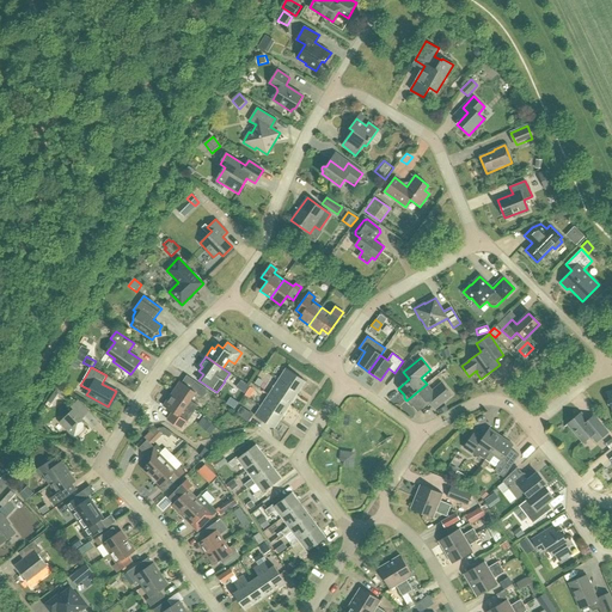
[(279,380),(298,393),(306,381),(286,368),(279,380)]
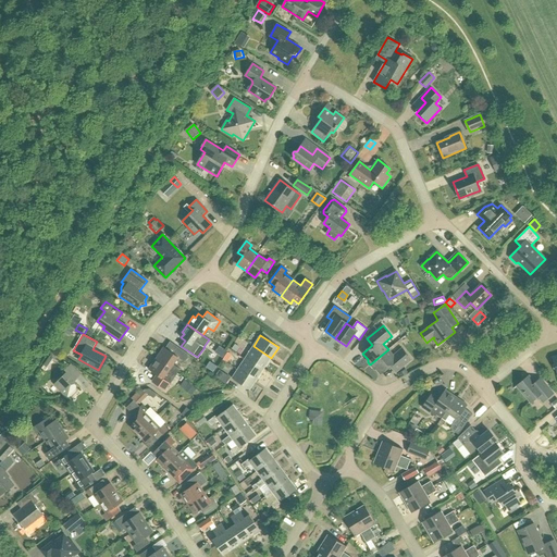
[(163,347),(156,358),(177,373),(180,369),(173,364),(178,357),(185,361),(189,356),(177,346),(172,354),(163,347)]
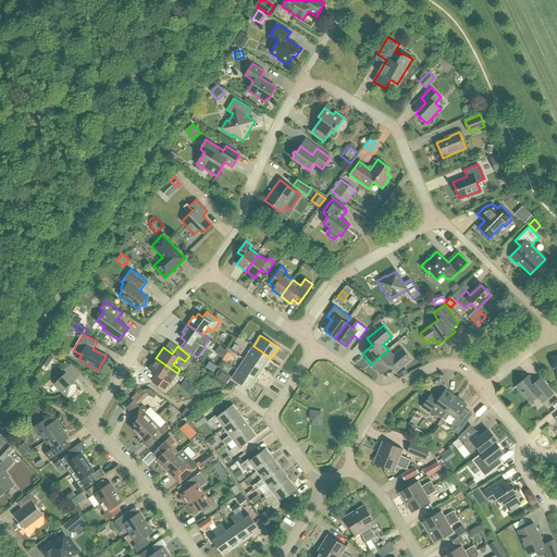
[(246,357),(263,369),(271,358),(254,346),(246,357)]
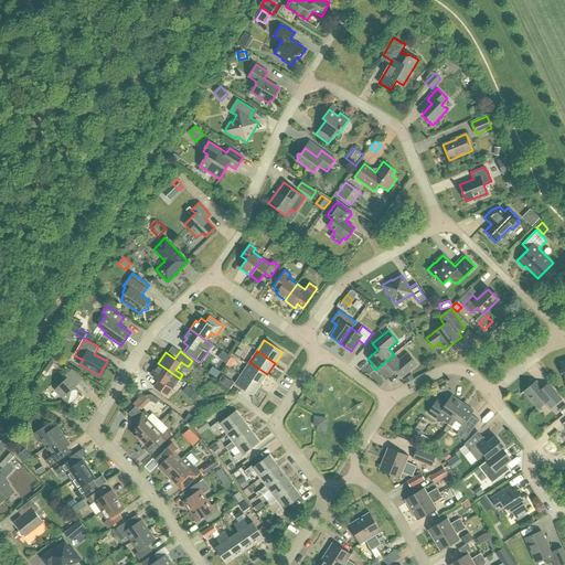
[(219,359),(226,364),(231,358),(223,352),(219,359)]
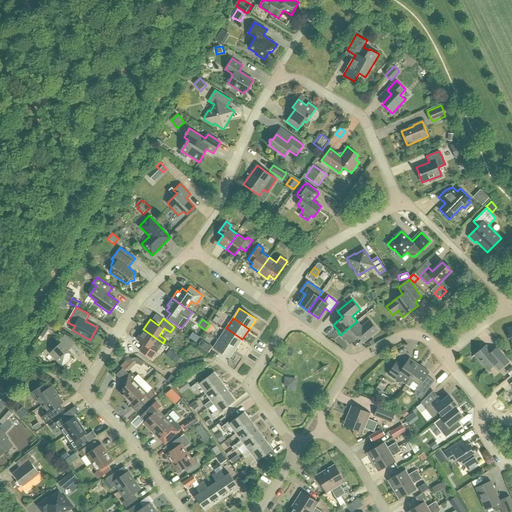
[(345,339),(350,344),(359,337),(364,342),(378,330),(370,320),(362,327),(357,321),(340,335),(343,338),(345,339)]
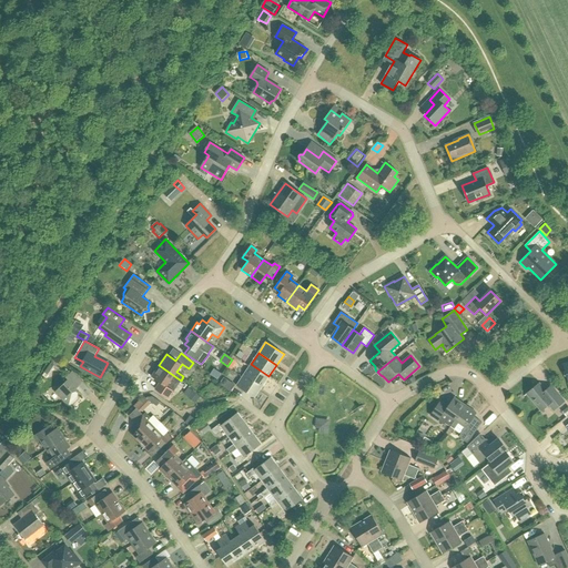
[(43,377),(48,379),(50,377),(49,376),(54,368),(63,374),(67,369),(54,362),(43,377)]
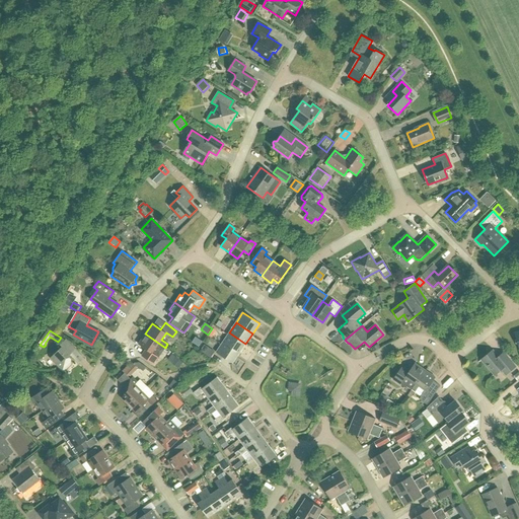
[(223,343),(239,353),(245,344),(229,332),(223,343)]
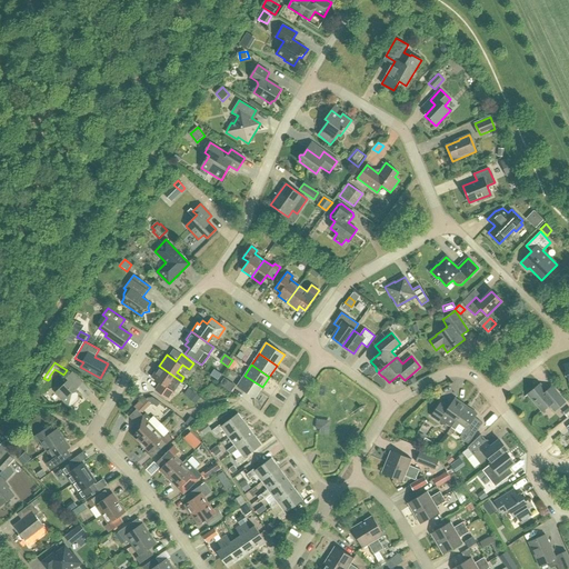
[(157,390),(169,399),(181,381),(159,366),(151,377),(161,385),(157,390)]
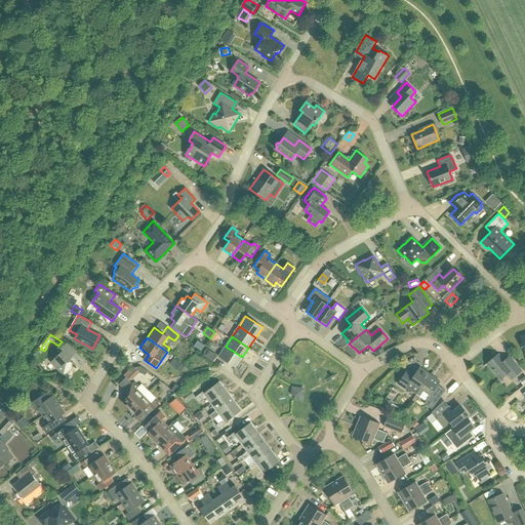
[(61,353),(51,362),(64,375),(72,368),(72,363),(71,362),(73,361),(71,359),(75,355),(66,345),(58,351),(61,353)]
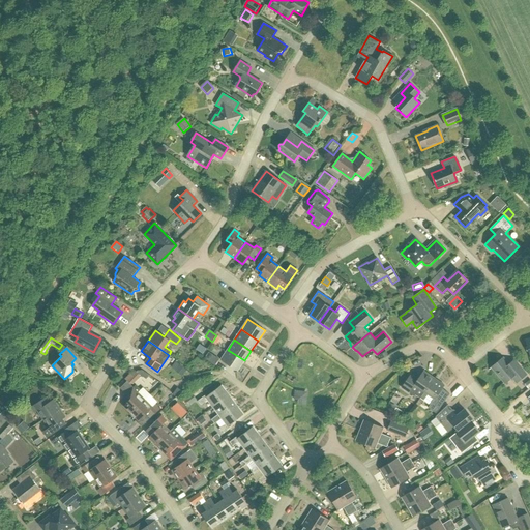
[(221,360),(237,371),(244,360),(228,350),(221,360)]
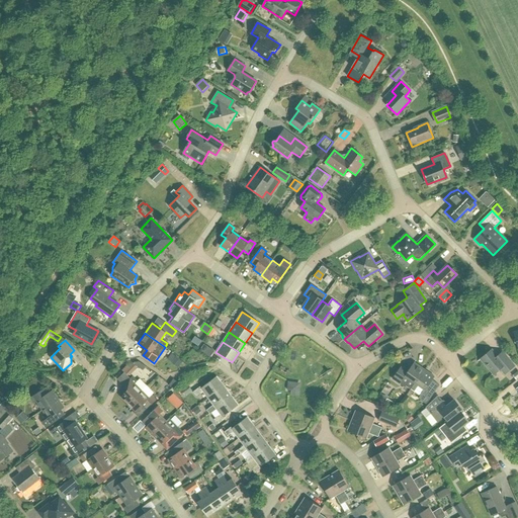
[(204,343),(199,350),(210,356),(214,350),(204,343)]
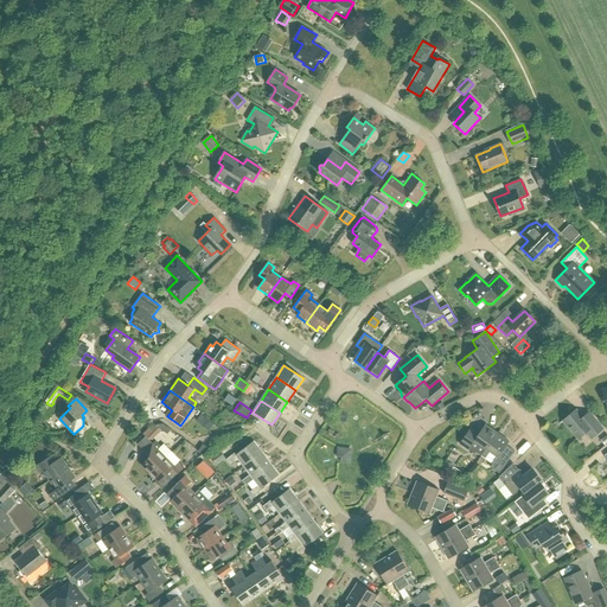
[(596,434),(602,429),(592,416),(586,421),(576,410),(563,421),(579,439),(587,432),(590,436),(595,433),(596,434)]
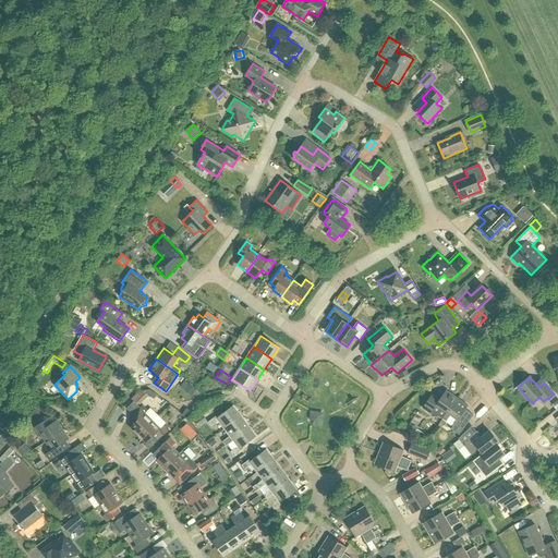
[(190,385),(186,390),(192,395),(195,390),(190,385)]
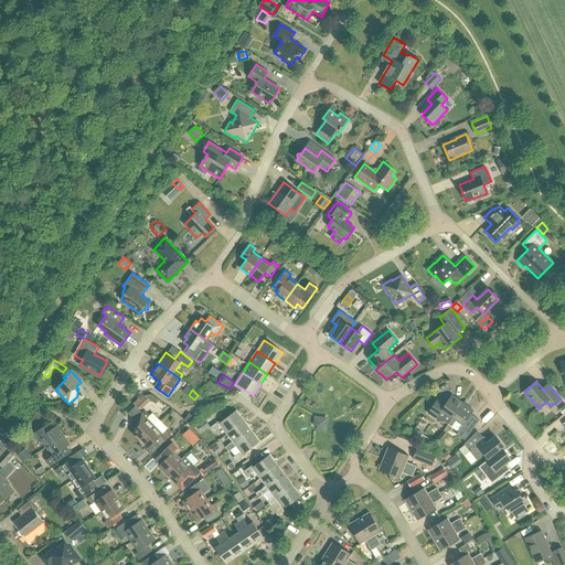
[(146,396),(136,406),(137,406),(140,411),(142,408),(144,409),(150,403),(152,403),(156,405),(159,401),(151,395),(146,396)]
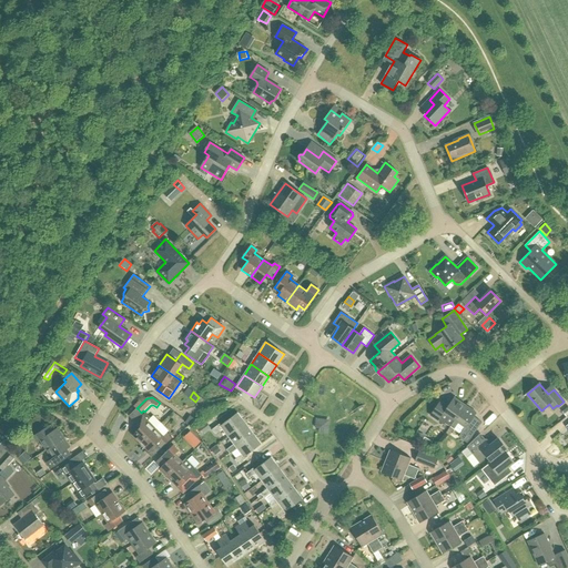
[(440,401),(430,415),(438,421),(439,419),(446,424),(450,427),(465,405),(454,397),(448,406),(440,401)]
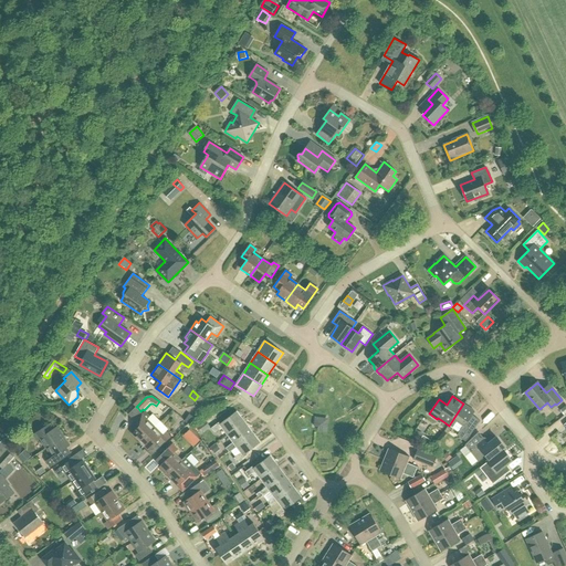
[(463,404),(449,426),(453,428),(458,421),(464,426),(458,436),(465,441),(468,439),(480,421),(472,416),(475,411),(463,404)]
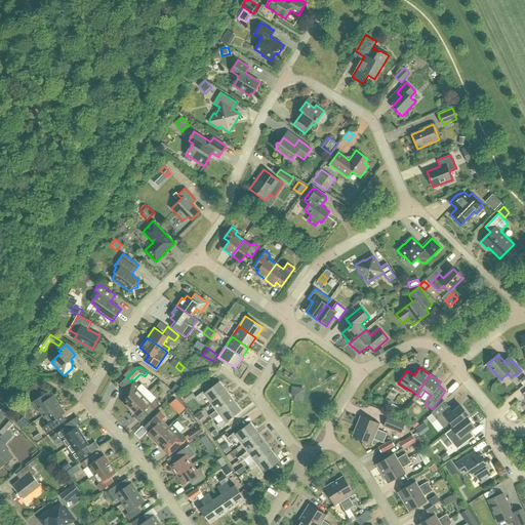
[(122,402),(130,409),(144,396),(136,389),(139,387),(134,381),(125,391),(129,395),(122,402)]
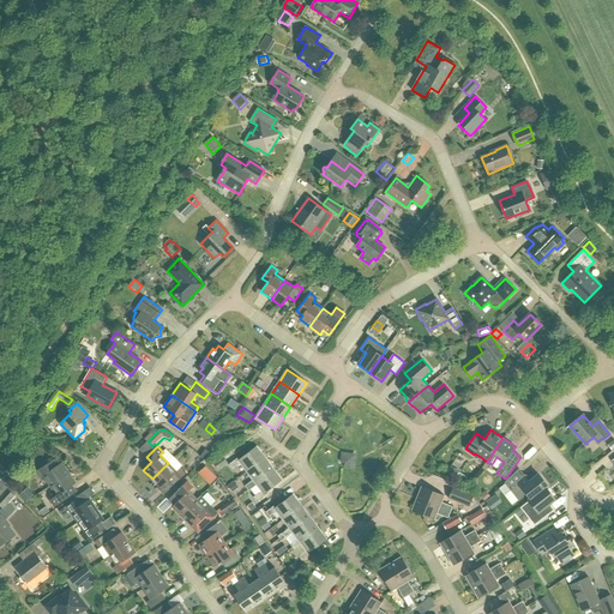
[(247,471),(265,458),(257,446),(239,459),(238,458),(229,464),(233,469),(241,464),(247,471)]
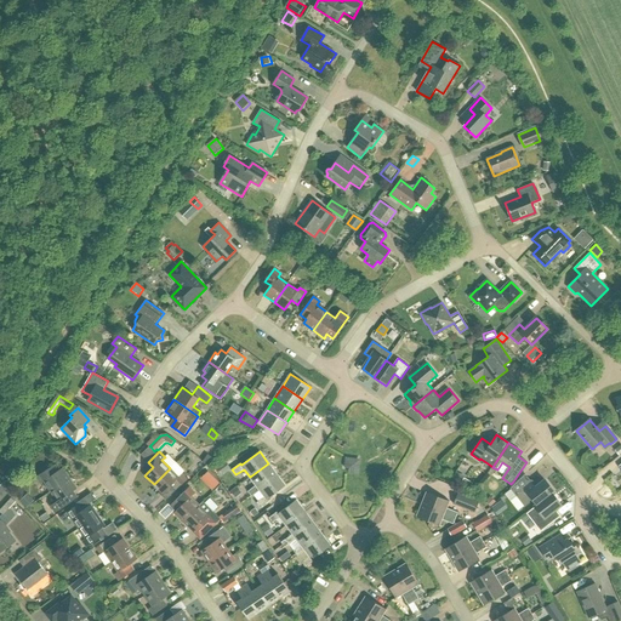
[(226,461),(214,469),(218,477),(231,467),(226,461)]
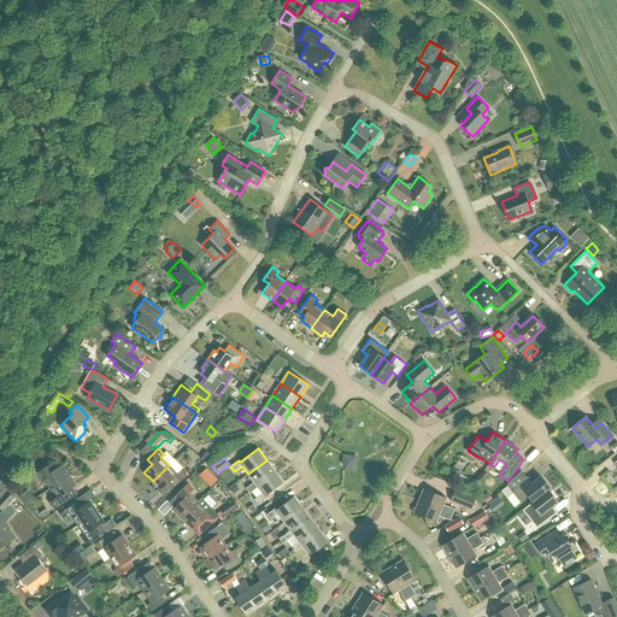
[(250,493),(258,487),(257,486),(275,471),(266,460),(248,474),(254,482),(246,488),(250,493)]
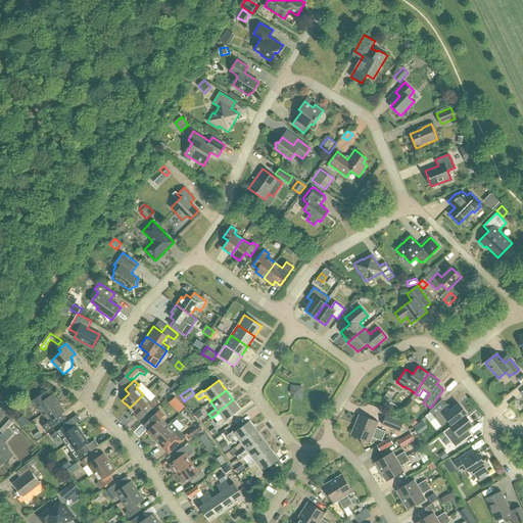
[(37,406),(43,414),(58,402),(52,394),(49,396),(46,391),(31,401),(34,408),(37,406)]
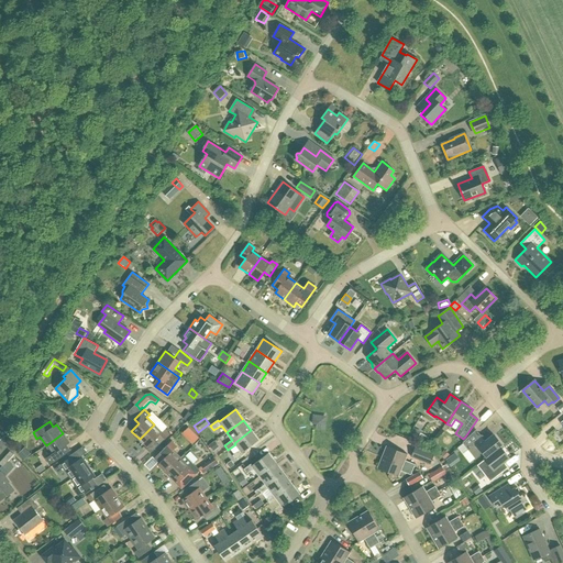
[(140,439),(147,448),(155,440),(159,445),(169,435),(165,430),(162,432),(154,424),(140,439)]
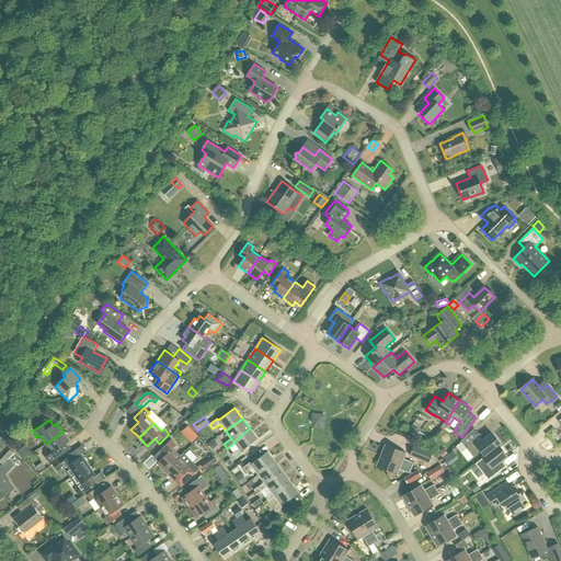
[(189,426),(182,433),(192,443),(198,436),(189,426)]
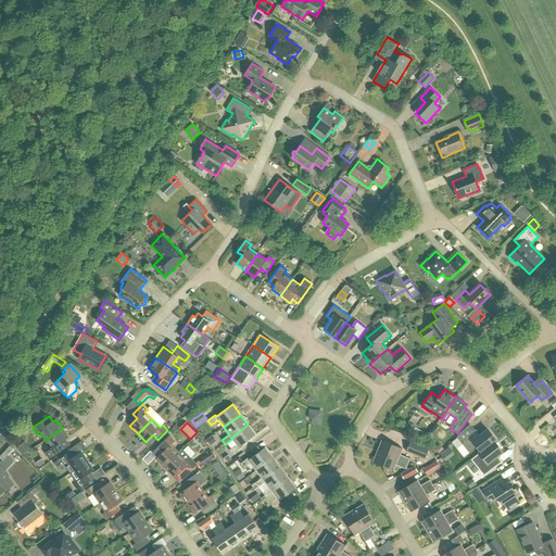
[(408,422),(403,430),(411,436),(416,427),(408,422)]
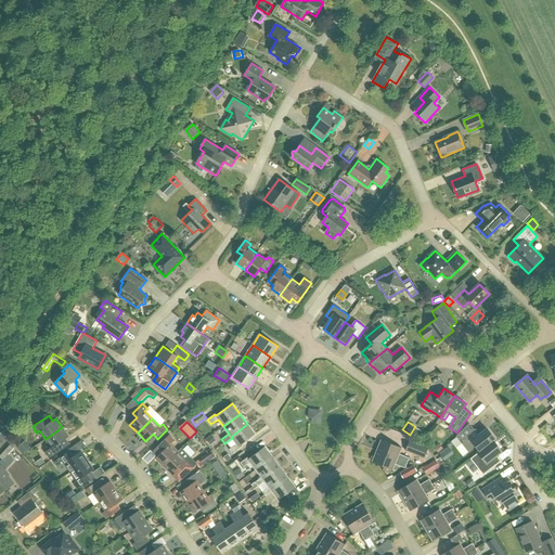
[(229,449),(233,454),(241,448),(239,447),(255,434),(247,424),(231,437),(232,438),(236,443),(229,449)]
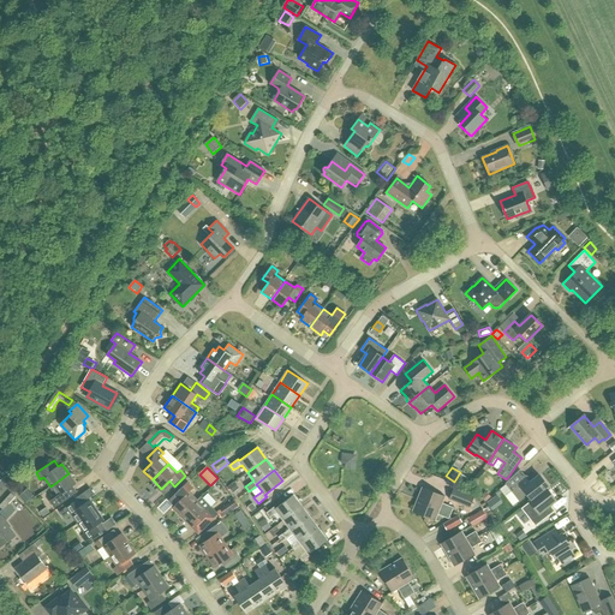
[(519,471),(506,484),(509,490),(519,502),(524,497),(529,502),(526,503),(521,508),(549,487),(541,476),(532,482),(529,484),(519,471)]
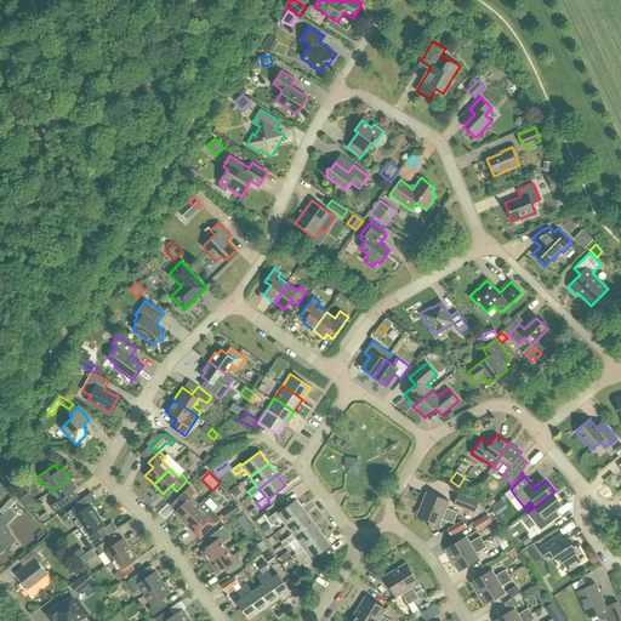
[(53,503),(58,511),(78,497),(73,491),(77,489),(69,478),(51,491),(57,501),(53,503)]
